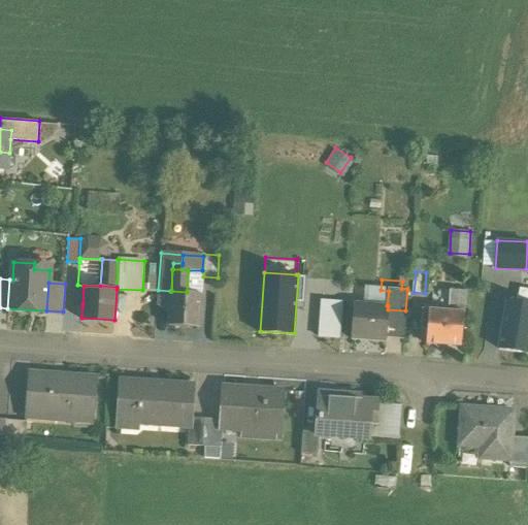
[(465,289),(450,289),(449,309),(464,310),(465,289)]
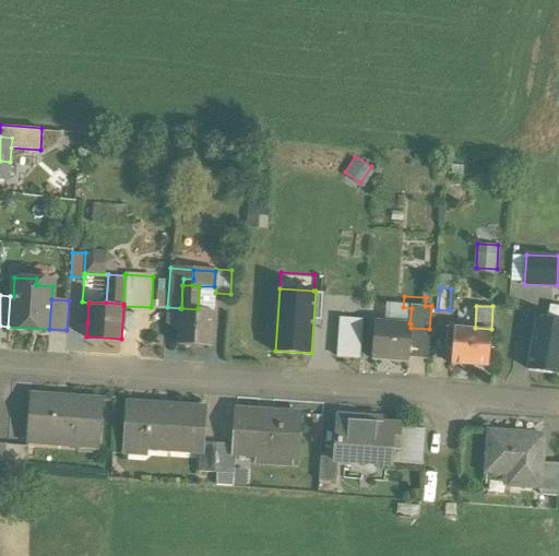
[(558,307),(551,306),(549,319),(558,320),(558,307)]
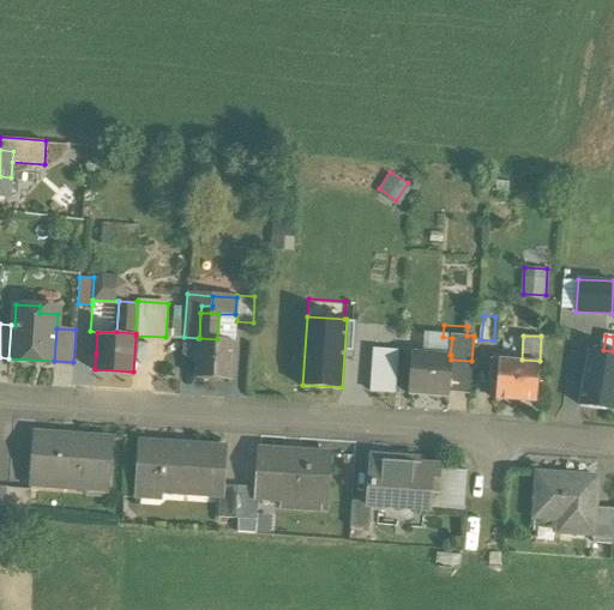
[(199,338),(198,338),(196,376),(232,379),(234,340),(217,339),(199,338)]
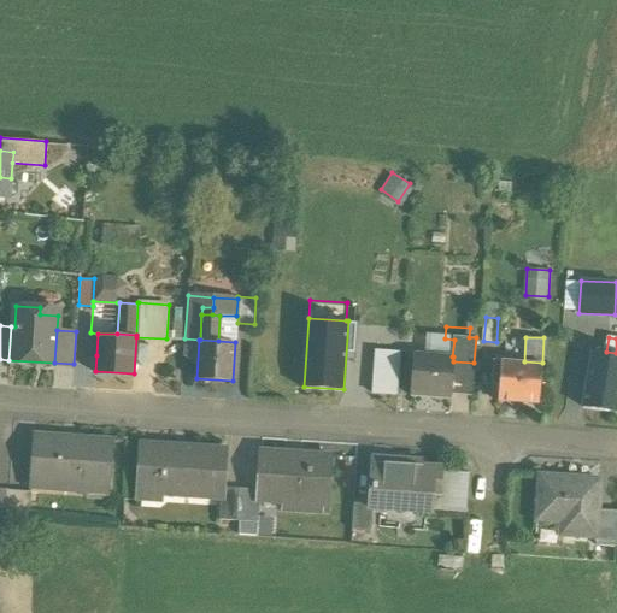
[(372,392),(397,393),(399,352),(375,351),(372,392)]
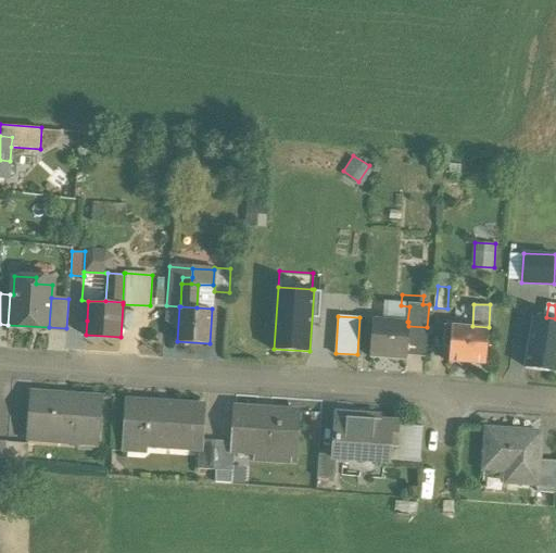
[(555,318),(546,317),(534,316),(526,368),(555,373),(555,318)]
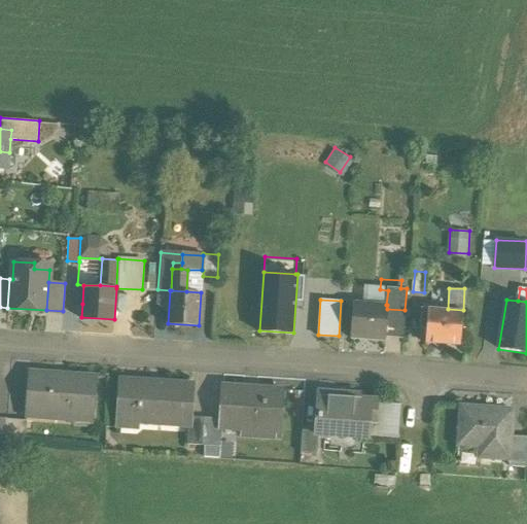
[(386,305),(352,302),(350,337),(386,339),(386,335),(387,309),(387,305),(386,305)]
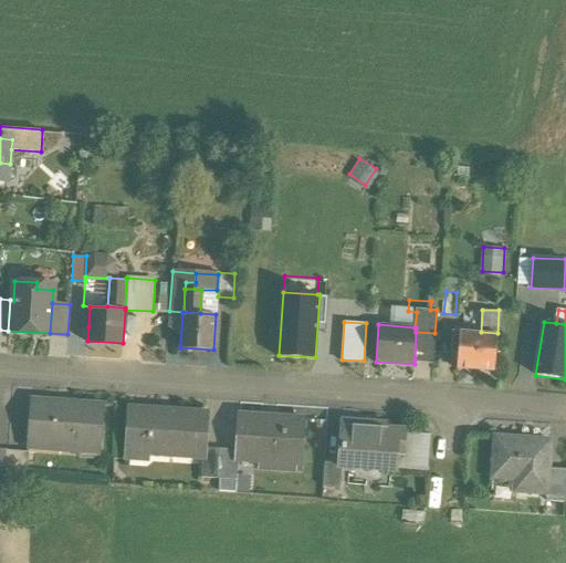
[(481,332),(454,331),(452,352),(459,352),(458,367),(495,369),(498,333),(481,332)]
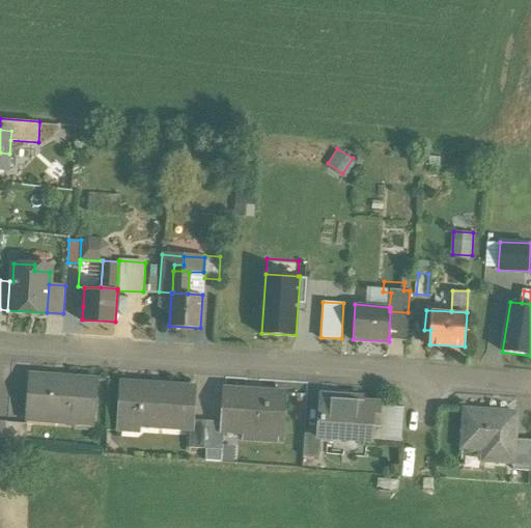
[(408,312),(390,311),(389,337),(406,339),(408,312)]
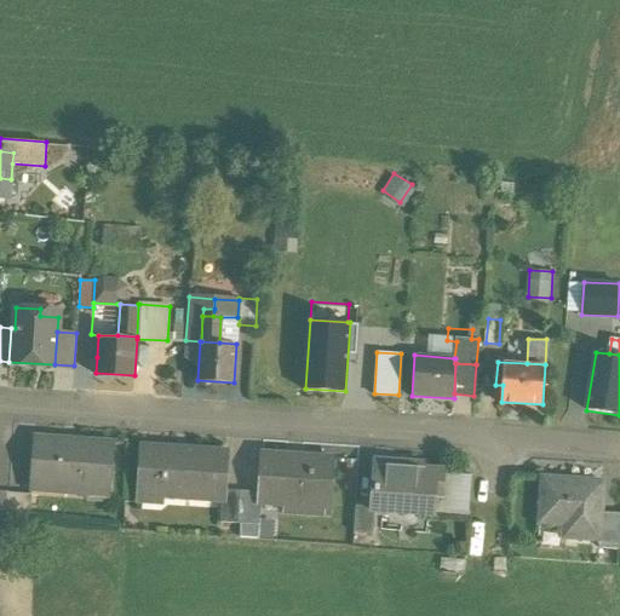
[(112,442),(35,437),(30,490),(108,495),(112,442)]
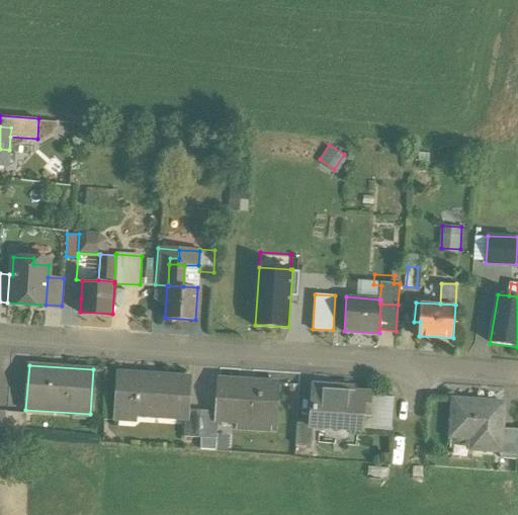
[(188,376),(156,373),(156,379),(118,376),(119,370),(117,370),(114,411),(134,412),(134,414),(136,414),(184,418),(185,418),(186,407),(188,376)]
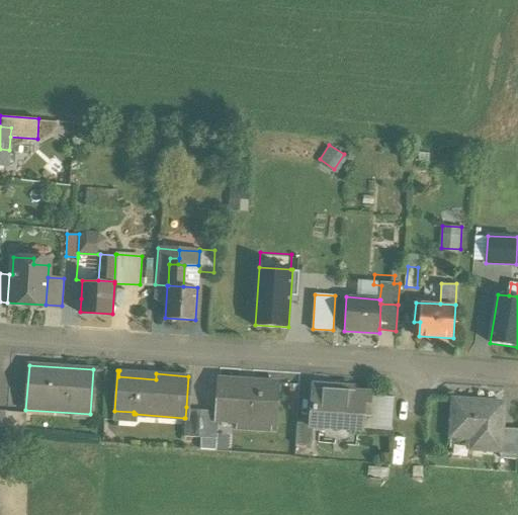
[(156,373),(119,370),(118,376),(156,379),(156,373)]
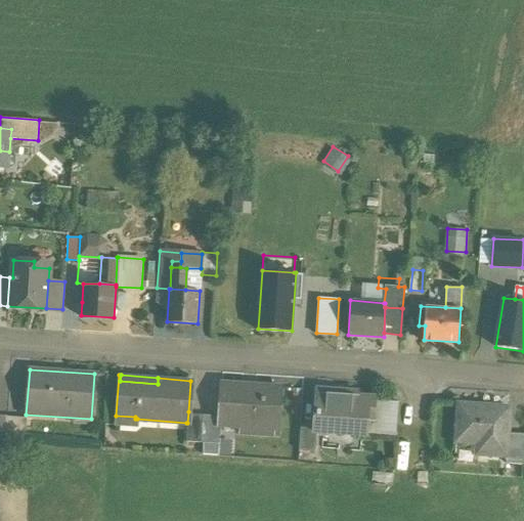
[(280,387),(221,382),(219,415),(218,424),(220,424),(239,425),(239,421),(277,424),(280,387)]
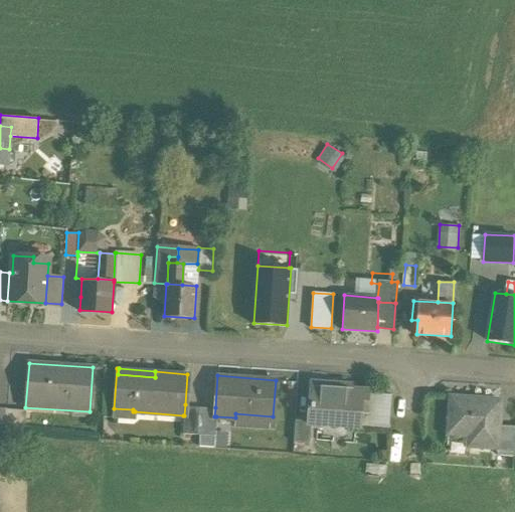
[(349,385),(311,382),(309,414),(308,423),(310,424),(358,428),(360,408),(366,409),(367,391),(349,390),(349,385)]
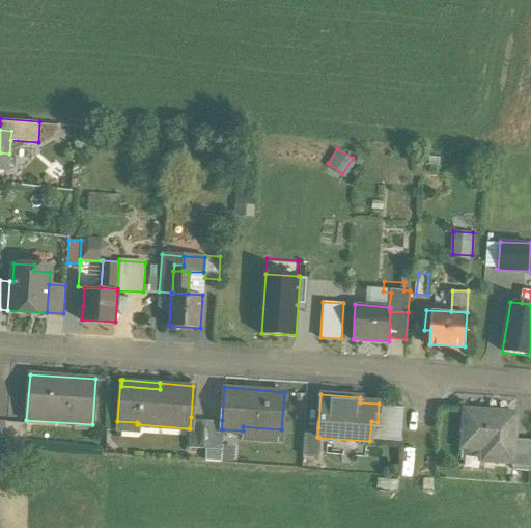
[(515,412),(465,409),(462,447),(492,449),(491,461),(511,462),(513,438),(515,412)]
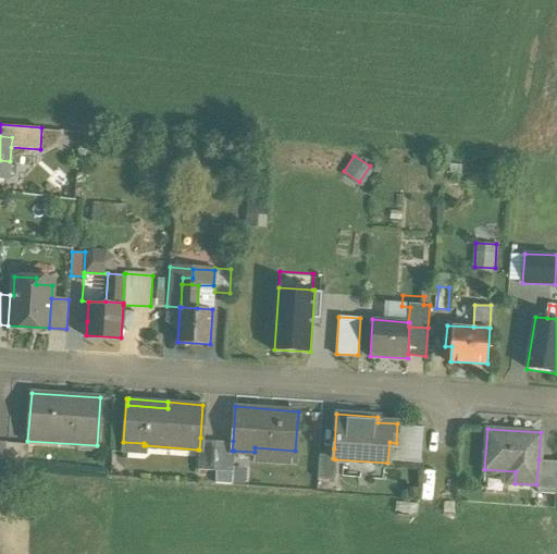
[(215,439),(200,438),(199,450),(198,450),(197,467),(212,468),(215,439)]
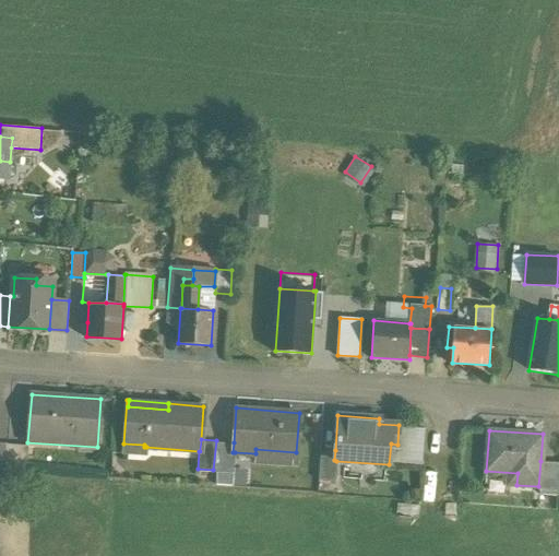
[(234,442),(216,440),(213,470),(233,472),(235,452),(233,452),(234,442)]
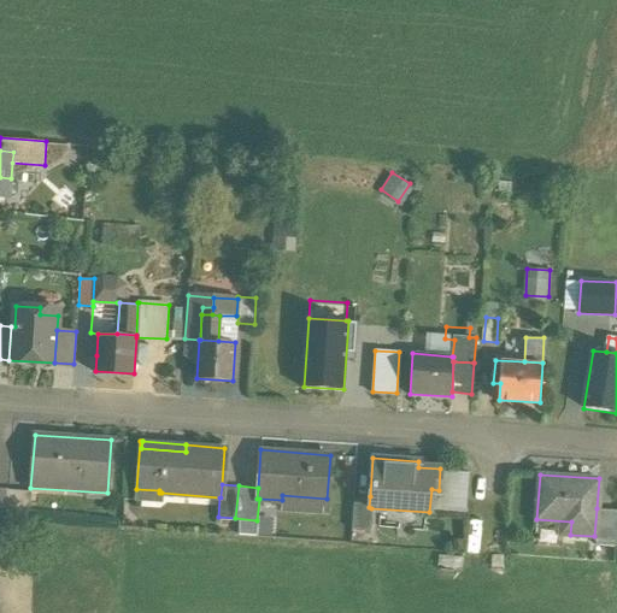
[(159,490),(136,489),(135,499),(160,500),(162,493),(159,493),(159,490)]
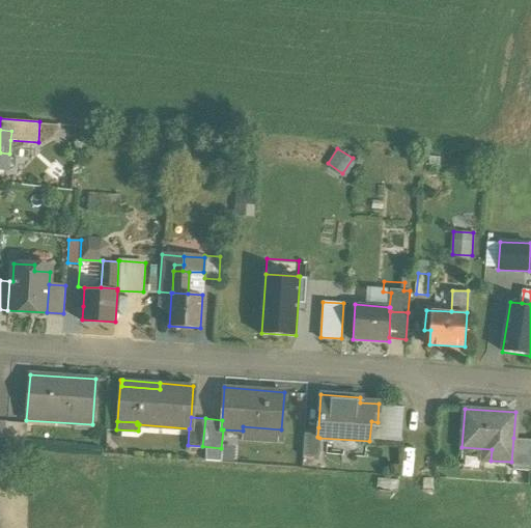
[(26,423),(6,422),(4,446),(24,448),(26,423)]
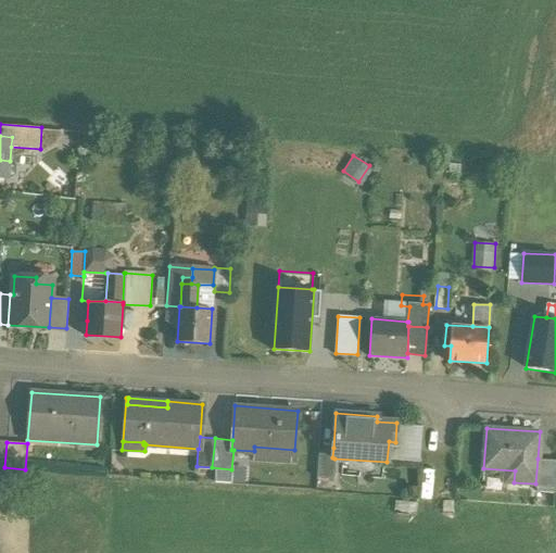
[(333,448),(318,447),(316,476),(333,478),(335,459),(332,457),(333,448)]
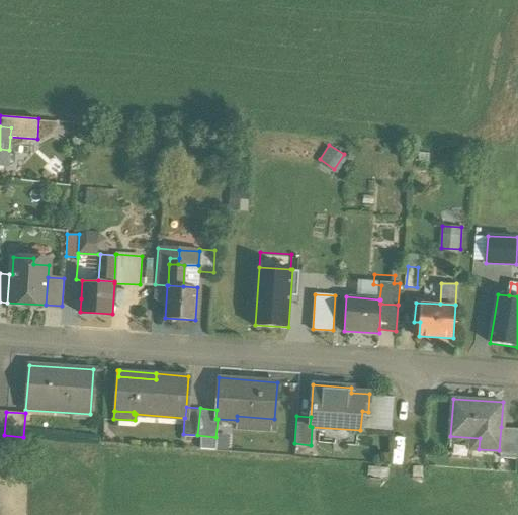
[(517,428),(501,427),(499,450),(499,455),(517,457),(517,428)]
